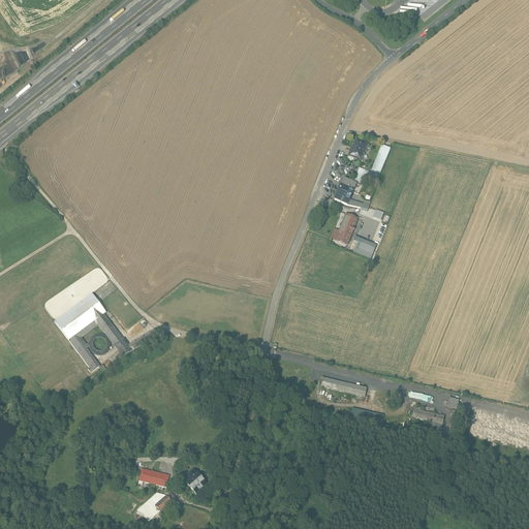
[(369,147),(369,146),(367,145),(358,141),(354,147),(353,147),(352,151),(351,151),(349,156),(354,158),(361,160),(361,159),(365,161),(367,155),(364,154),(365,149),(367,150),(369,149),(369,147)]
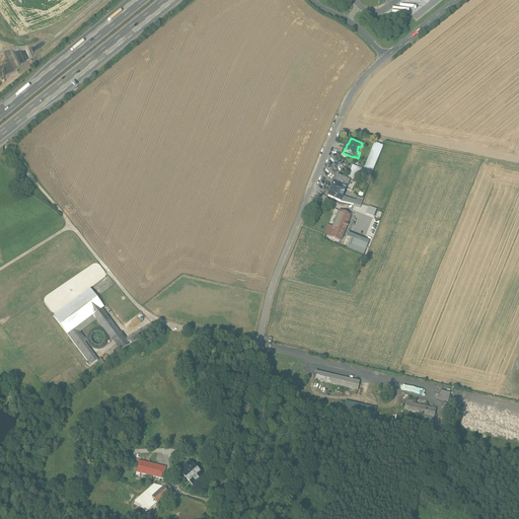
[(349,180),(355,183),(357,177),(368,182),(383,146),(375,143),(363,170),(352,165),(346,179),(349,180)]
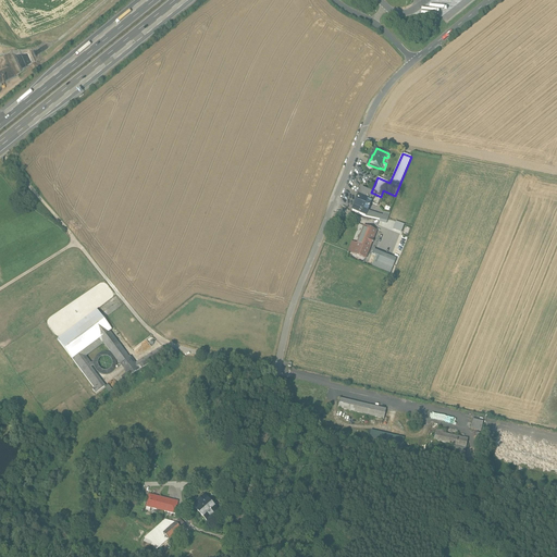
[(371,203),(374,194),(371,193),(361,188),(359,194),(357,193),(355,198),(357,199),(356,200),(355,200),(354,200),(354,202),(354,205),(354,206),(351,211),(364,217),(366,217),(368,211),(371,203)]
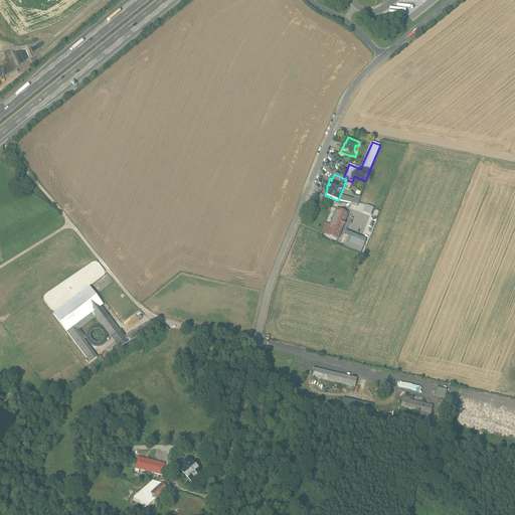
[(349,190),(352,182),(346,179),(343,188),(349,190)]
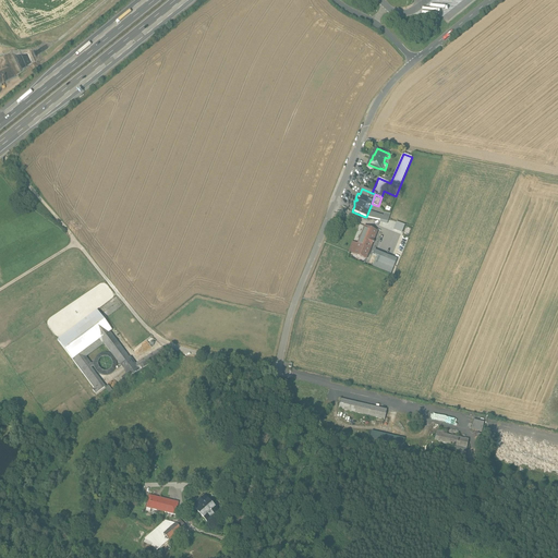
[(380,215),(368,211),(366,217),(388,221),(390,214),(385,213),(384,216),(383,217),(380,215)]
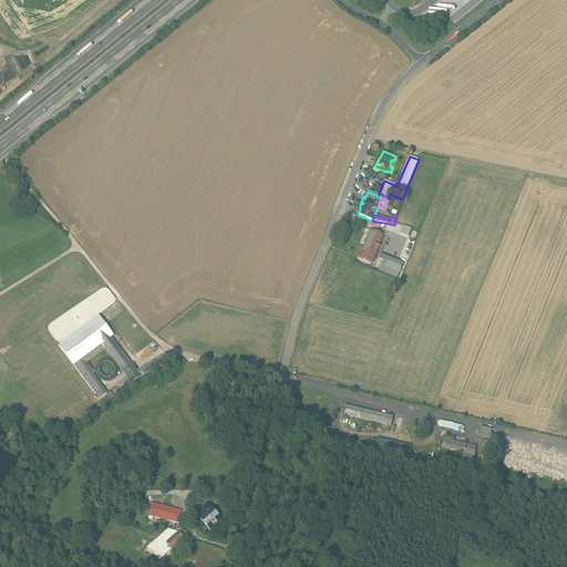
[(358,248),(354,256),(372,263),(383,235),(371,229),(363,249),(358,248)]
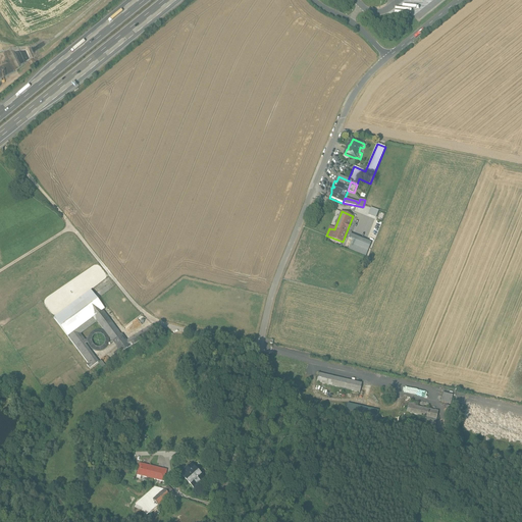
[(371,243),(351,235),(349,239),(353,241),(352,242),(369,249),(371,243)]
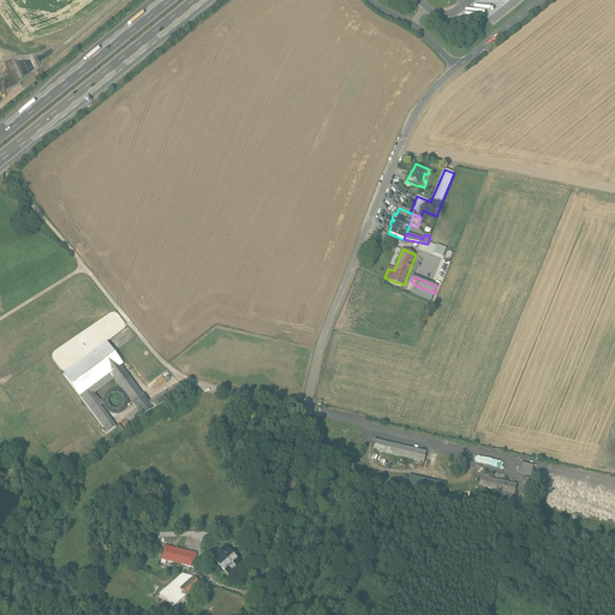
[(111,375),(120,366),(123,364),(107,342),(64,376),(79,398),(88,392),(90,389),(111,375)]
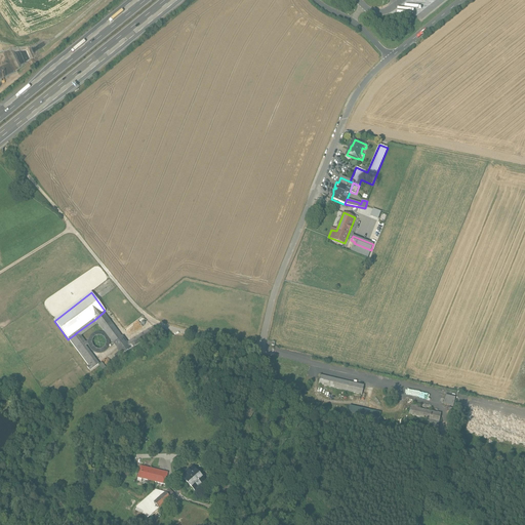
[(103,313),(94,320),(96,323),(113,345),(122,337),(103,313)]
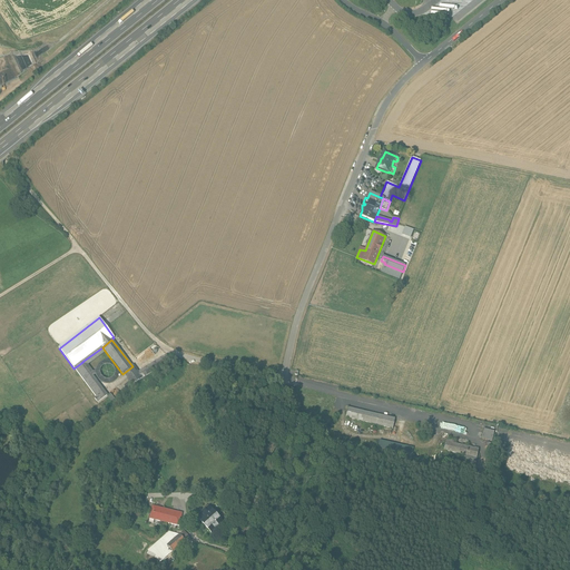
[(86,365),(105,351),(102,347),(84,361),(86,365)]
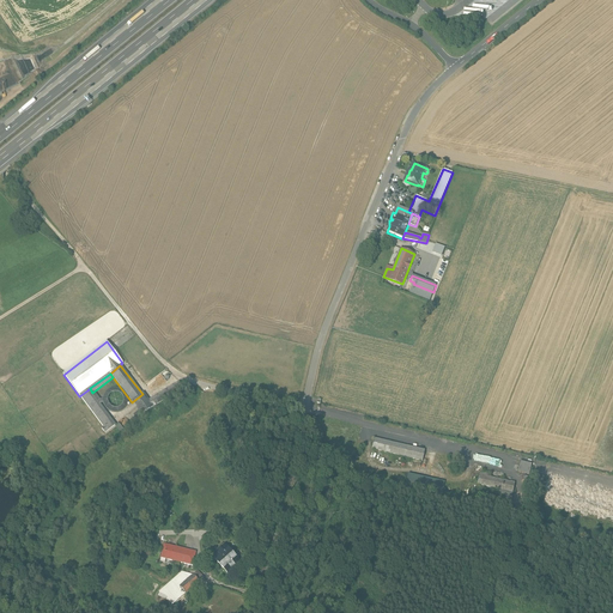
[(180,381),(149,401),(152,407),(184,386),(180,381)]
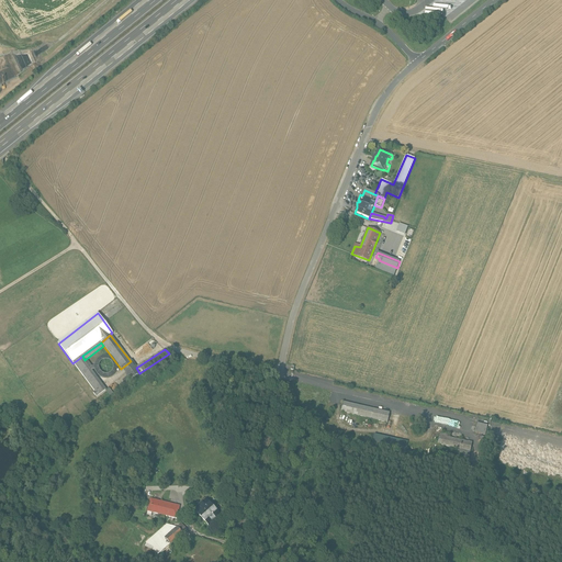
[(105,392),(80,358),(72,363),(94,393),(92,394),(96,398),(105,392)]
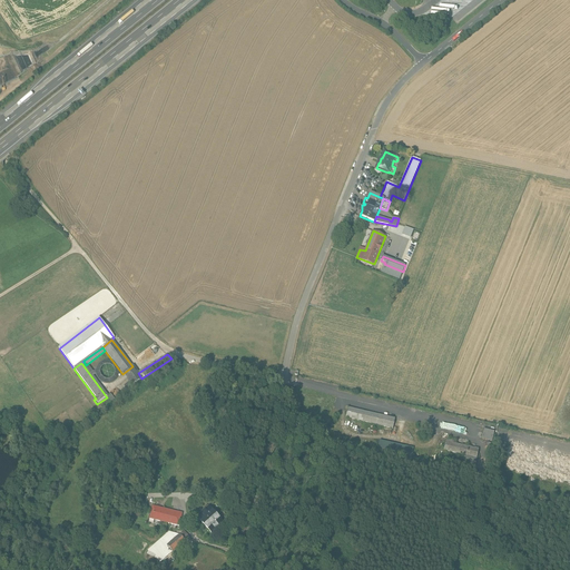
[(138,373),(133,366),(123,374),(128,382),(138,373)]
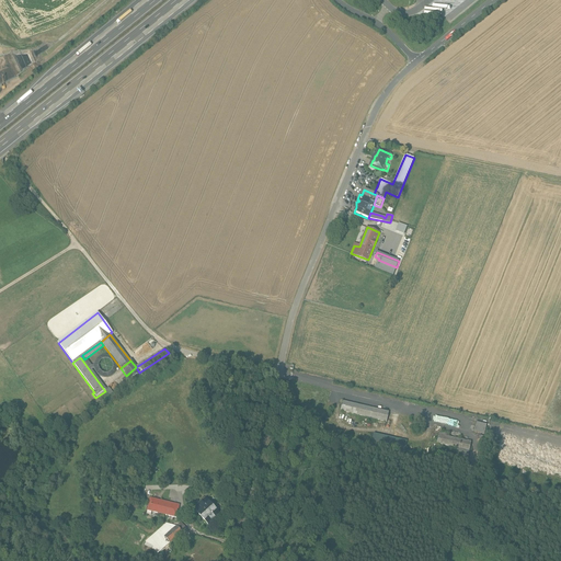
[(139,373),(136,367),(126,376),(129,380),(139,373)]
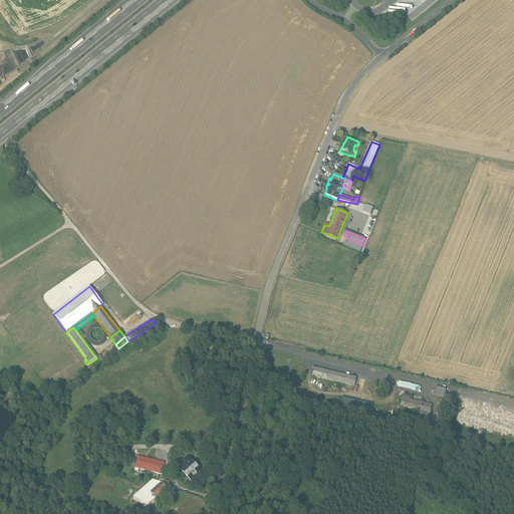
[(339,383),(341,374),(314,368),(312,377),(339,383)]
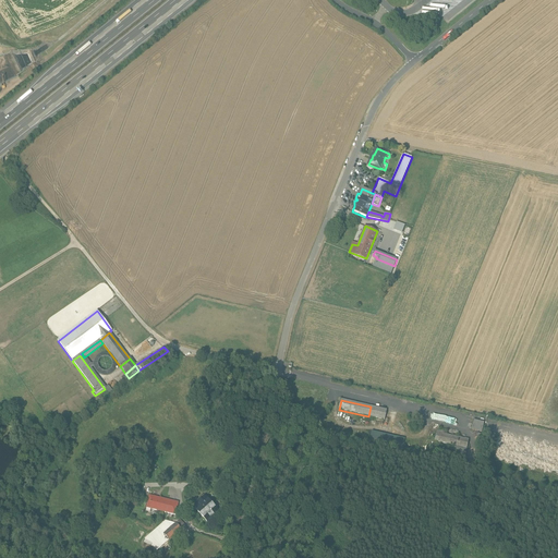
[(371,407),(368,416),(385,420),(387,410),(371,407)]
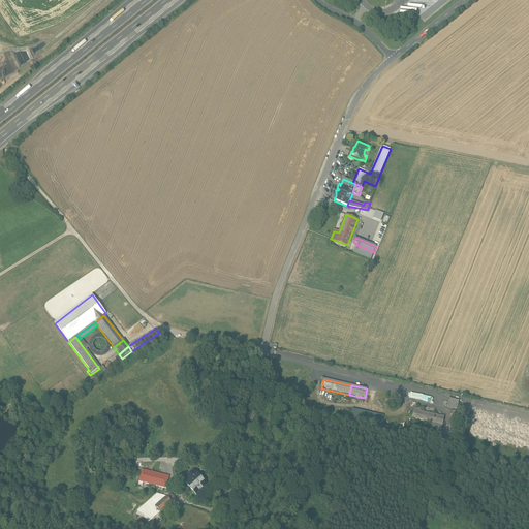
[(446,407),(457,409),(459,401),(448,398),(446,407)]
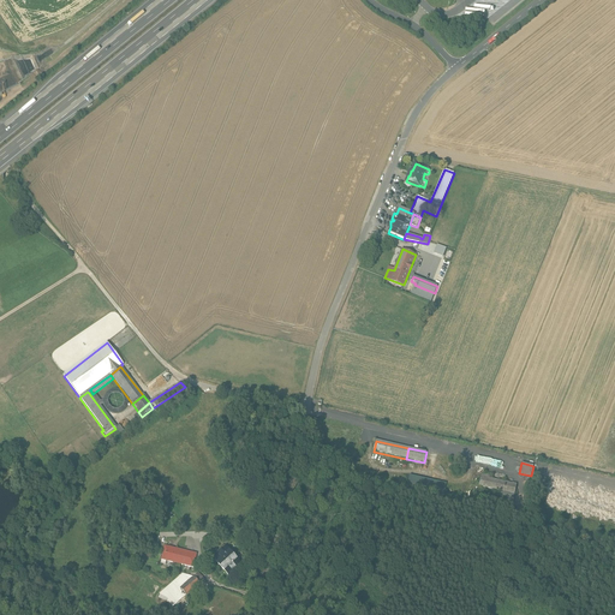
[(478,487),(514,494),(517,485),(489,478),(489,477),(481,475),(478,487)]
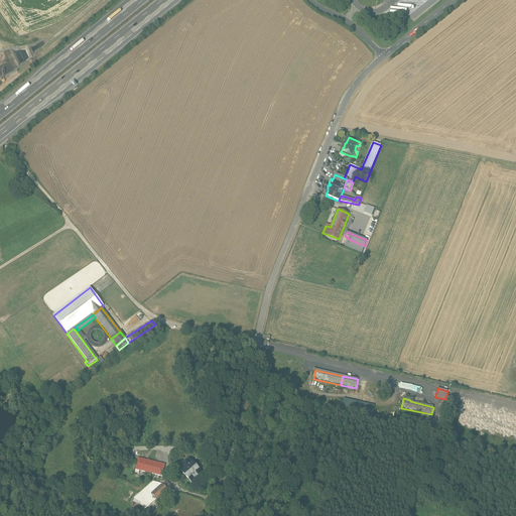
[(424,419),(400,413),(398,420),(422,426),(428,428),(429,421),(424,420),(424,419)]
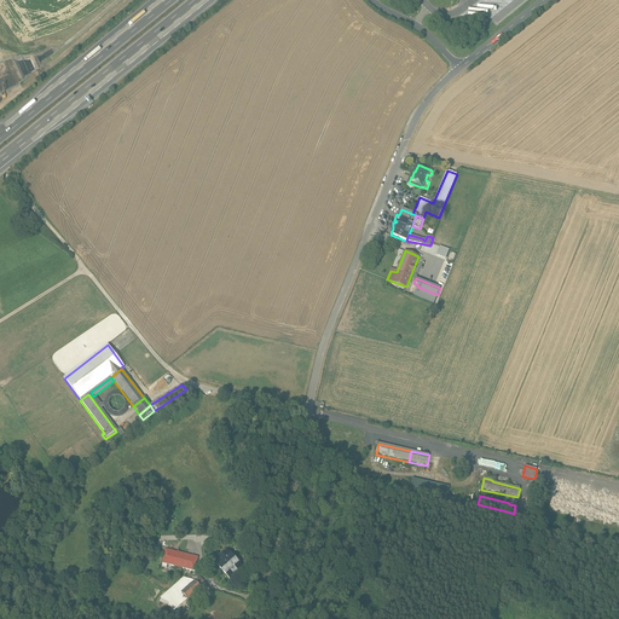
[(603,515),(605,505),(590,504),(590,509),(596,509),(596,515),(603,515)]
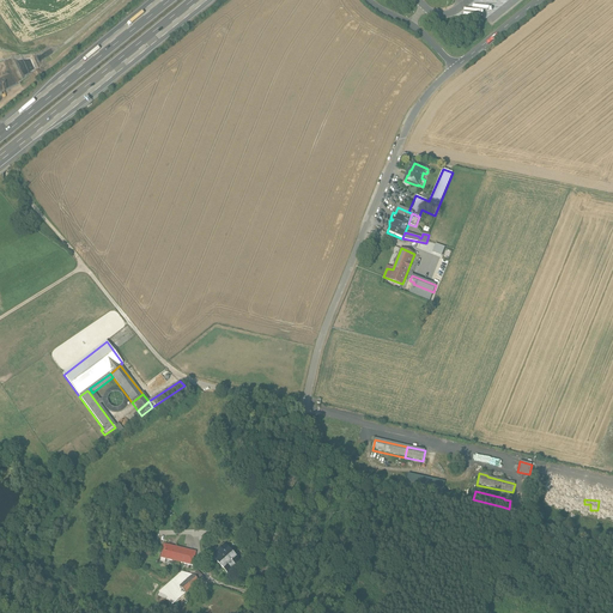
[(600,511),(612,515),(612,509),(612,504),(602,502),(600,511)]
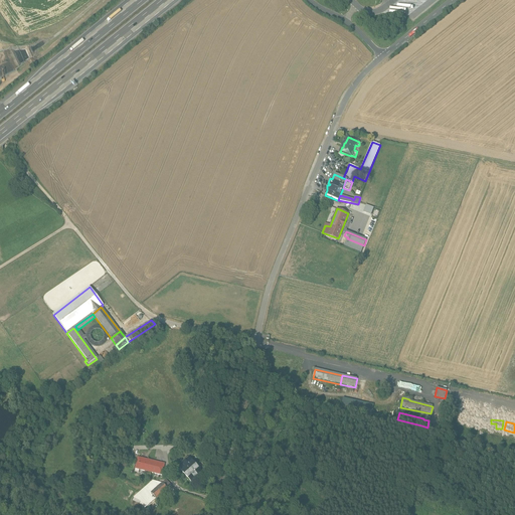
[(145,472),(148,472),(151,461),(138,458),(135,469),(145,472)]
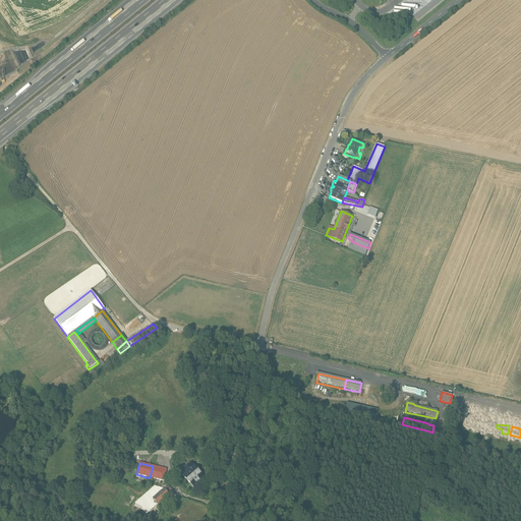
[(191,485),(193,487),(205,477),(190,463),(180,472),(190,484),(189,485),(190,486),(191,485)]
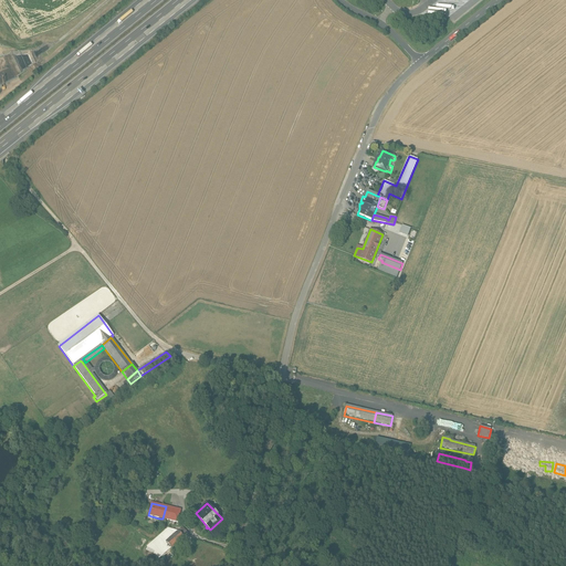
[(166,506),(163,519),(178,523),(180,510),(166,506)]
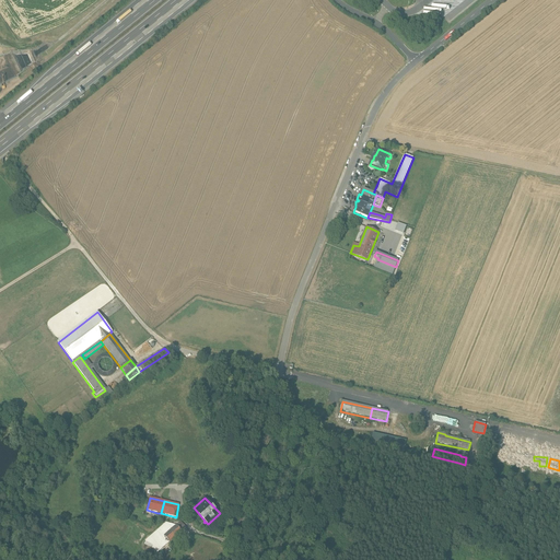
[(181,522),(176,525),(182,532),(186,527),(181,522)]
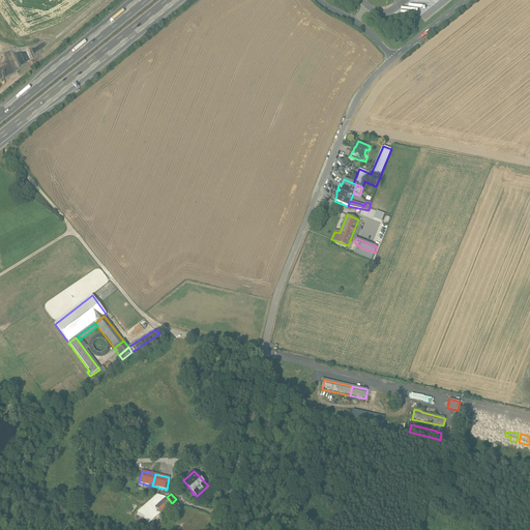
[(155,507),(167,497),(157,495),(138,512),(137,514),(141,517),(143,519),(144,518),(155,507)]
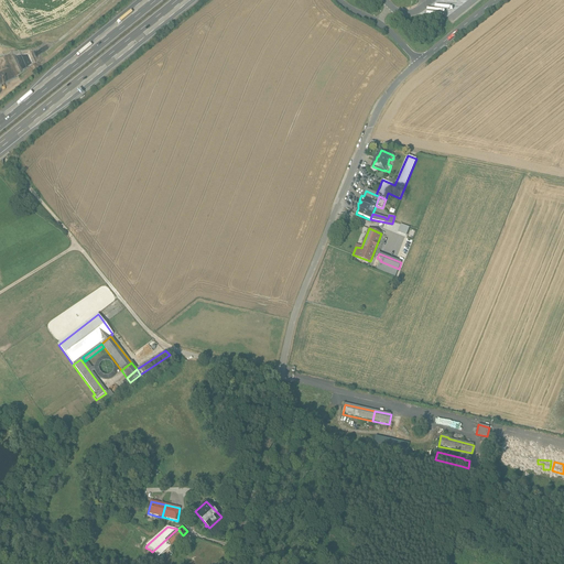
[(183,535),(177,529),(165,540),(171,545),(183,535)]
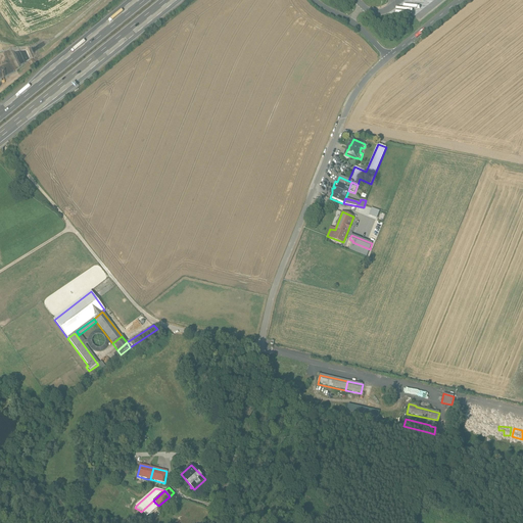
[(147,516),(158,506),(153,501),(142,511),(143,512),(147,516)]
